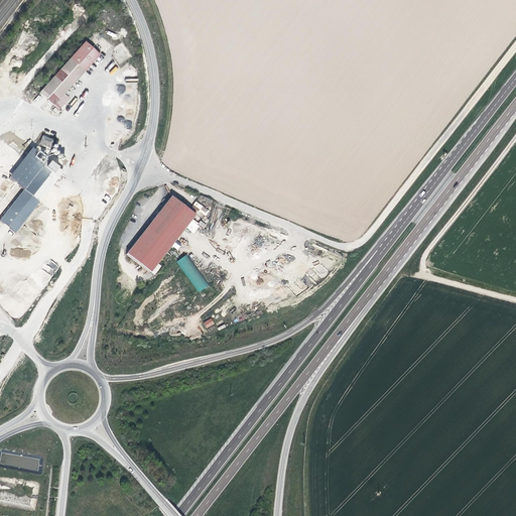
[(70,60),(39,94),(58,111),(69,100),(63,96),(84,74),(70,60)]
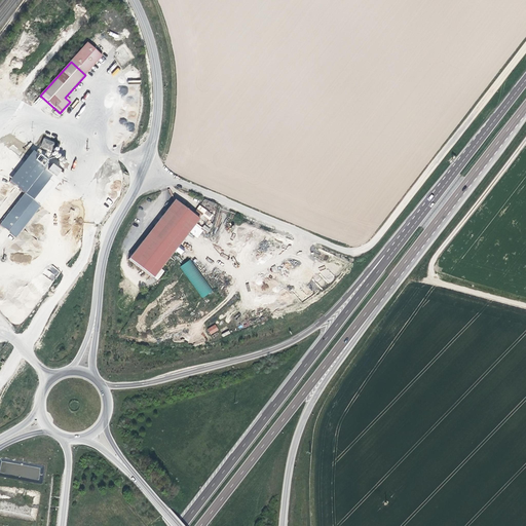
[(118,68),(111,74),(114,77),(120,71),(118,68)]
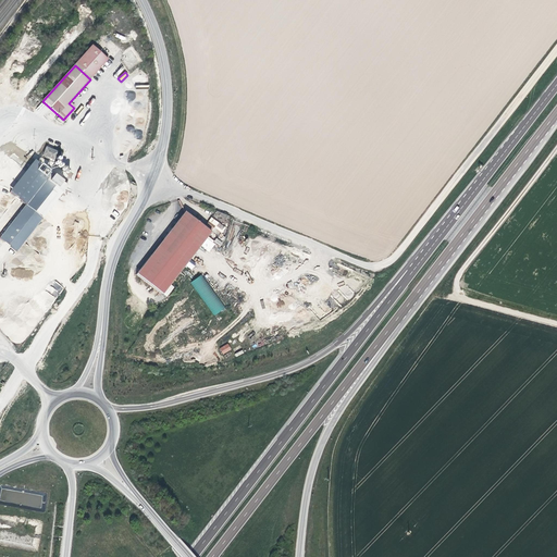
[(46,148),(44,156),(53,159),(57,152),(46,148)]
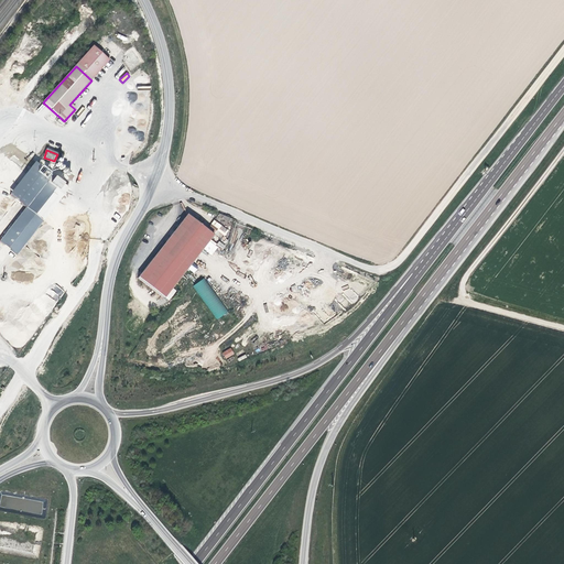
[(68,190),(57,180),(36,163),(10,196),(24,208),(0,240),(0,242),(6,247),(15,256),(68,190)]
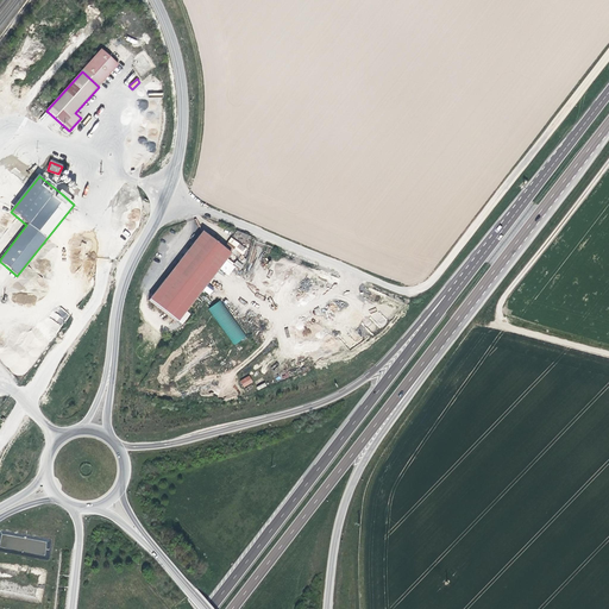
[(202,231),(158,287),(187,309),(231,252),(202,231)]
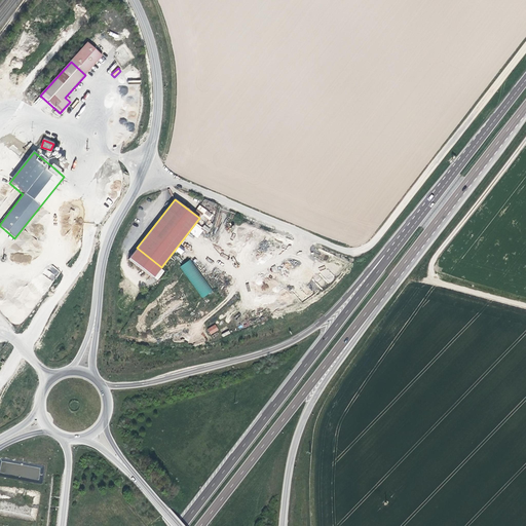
[(161,267),(137,248),(128,259),(153,277),(154,277),(157,279),(164,270),(160,267),(161,267)]
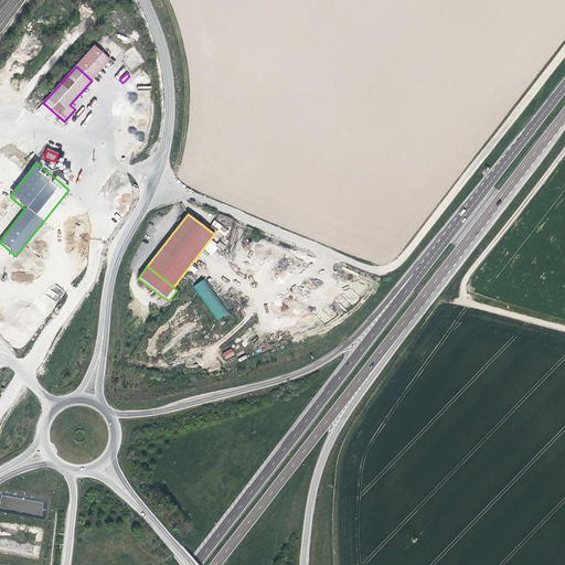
[(205,278),(193,286),(217,320),(228,312),(205,278)]
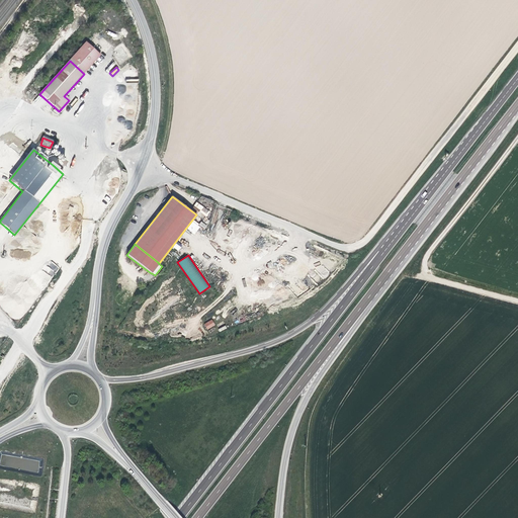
[(55,271),(59,268),(55,263),(51,267),(55,271)]
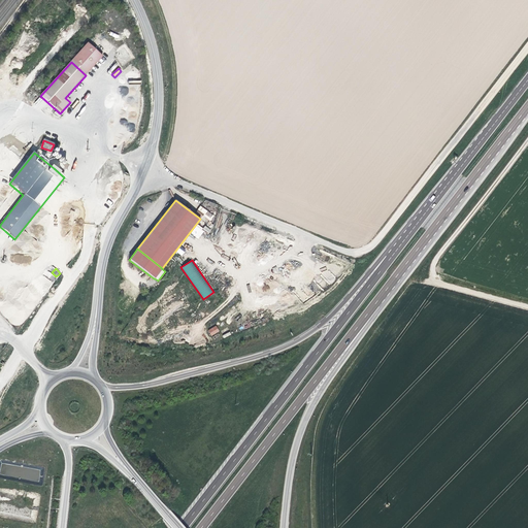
[(208,331),(211,336),(218,332),(215,328),(208,331)]
